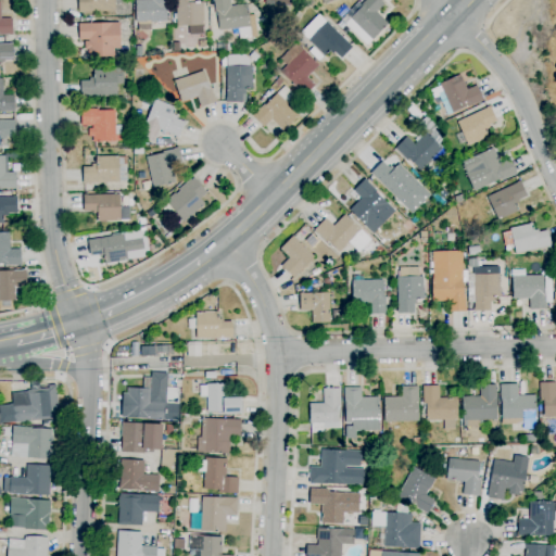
[(78,12),(77,0),(114,0),(115,11),(78,12)]
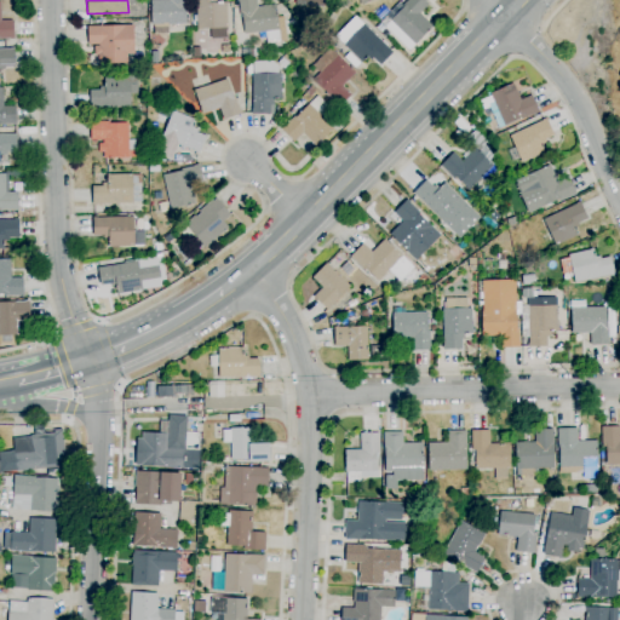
[(154,34),(154,26),(151,26),(151,0),(187,0),(188,6),(187,6),(187,26),(168,26),(168,34),(154,34)]
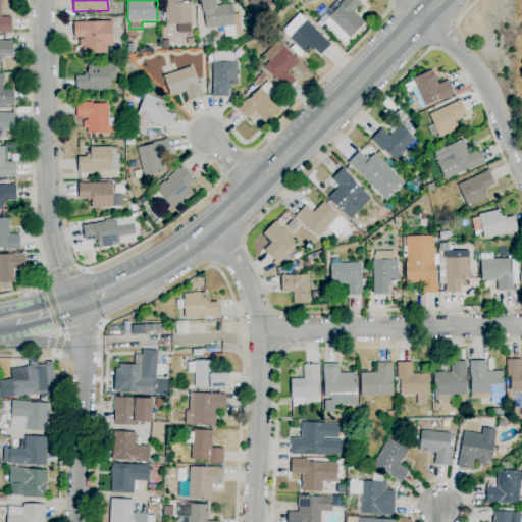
[(176,34),(175,24),(166,24),(166,18),(163,18),(162,13),(166,13),(165,0),(184,0),(184,2),(187,2),(187,3),(191,3),(192,7),(190,7),(191,33),(176,34)]
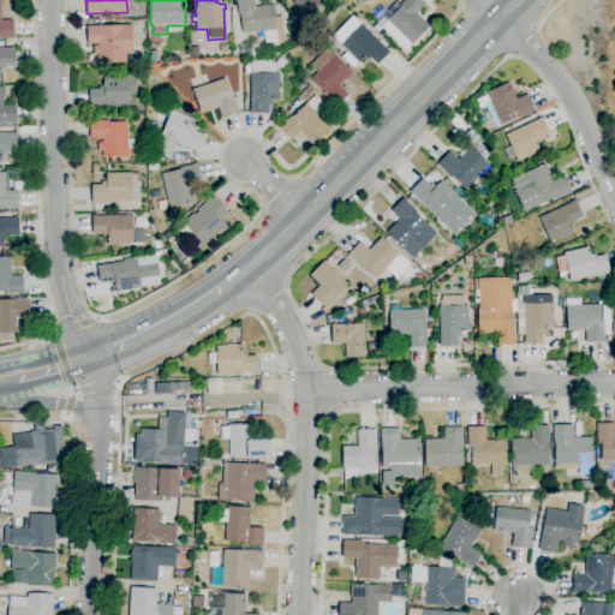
[(264,45),(263,33),(242,35),(239,16),(238,16),(237,1),(236,1),(236,0),(254,0),(256,7),(274,5),(279,42),(264,45)]
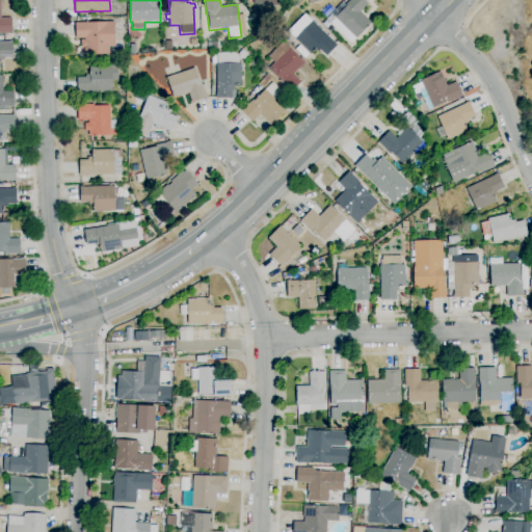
[(350,44),(329,24),(335,18),(346,6),(345,5),(349,0),(363,0),(367,4),(360,11),(371,23),(350,44)]
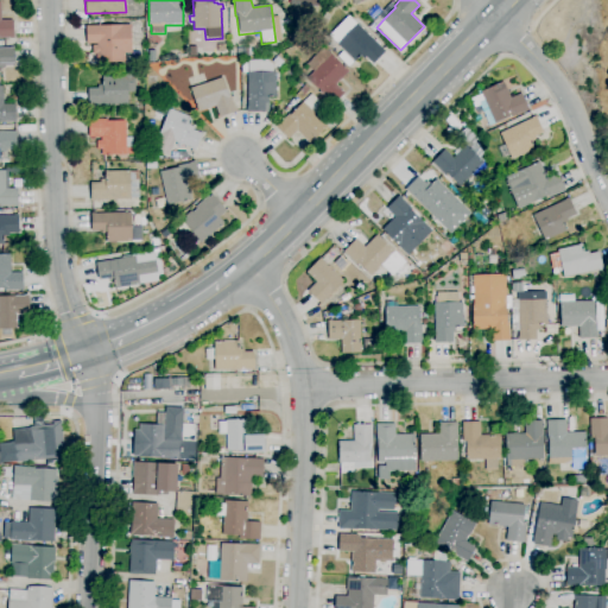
[(10,39),(0,39),(0,2),(1,2),(1,20),(13,20),(13,39),(10,39)]
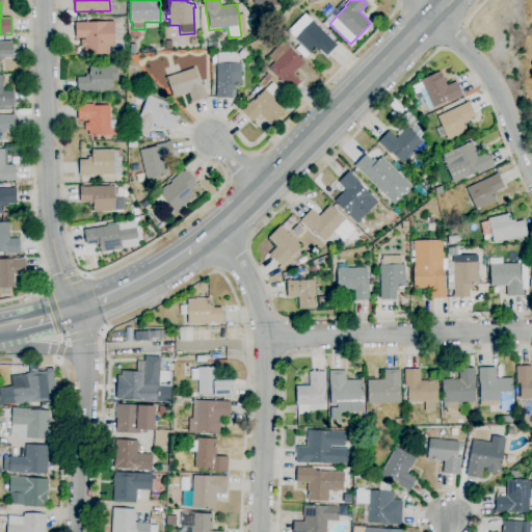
[(326,56),(320,50),(318,52),(316,50),(313,52),(311,54),(294,38),(295,38),(288,31),(304,15),(312,22),(312,21),(327,36),(328,35),(333,38),(331,40),(335,43),(338,45),(326,56)]
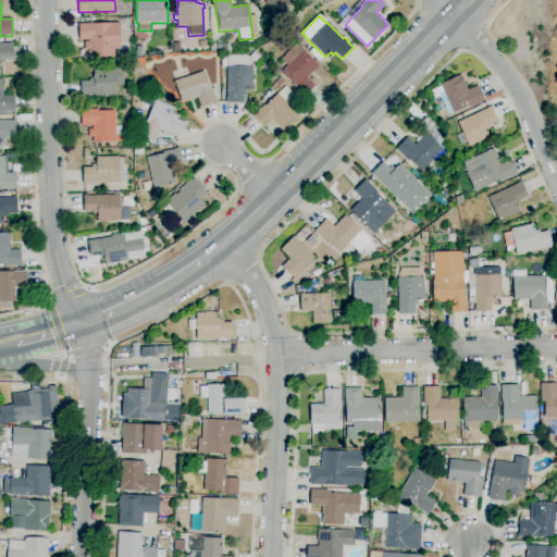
[(89,58),(89,40),(79,40),(78,24),(83,24),(120,23),(121,49),(113,49),(114,57),(89,58)]
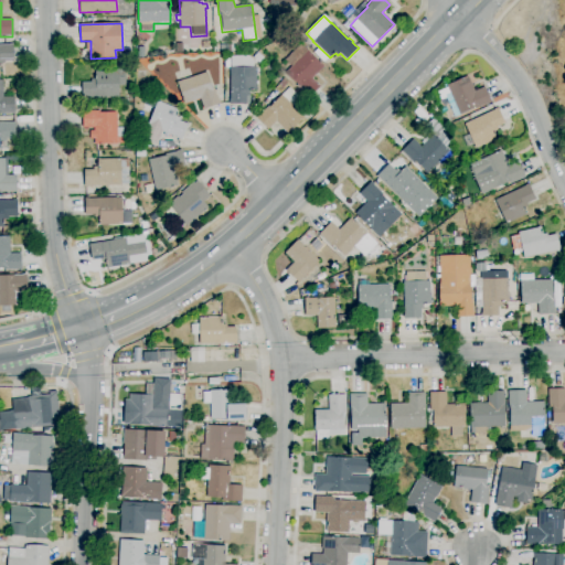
[(0,44),(9,44),(13,44),(13,61),(4,61),(4,64),(0,64),(0,44)]
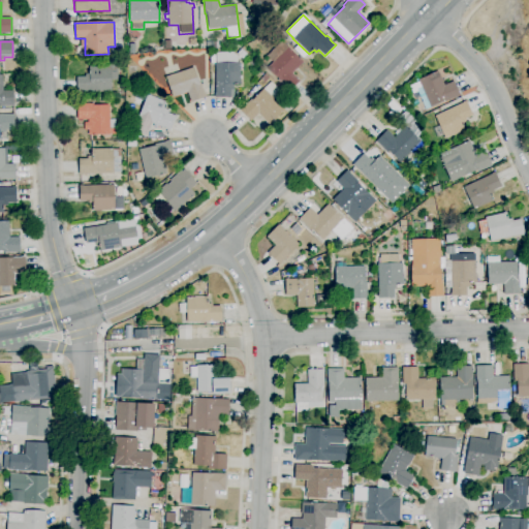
[(288,93),(285,89),(277,81),(278,80),(267,68),(273,62),(267,56),(281,41),(287,48),(304,62),(292,73),(300,82),(288,93)]
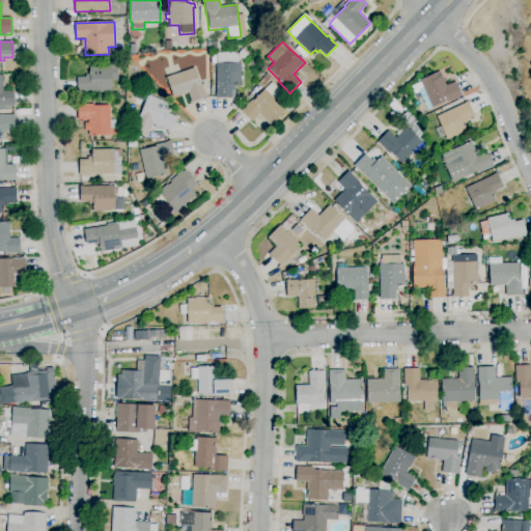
[(304,58),(297,51),(301,47),(308,54),(304,58)]
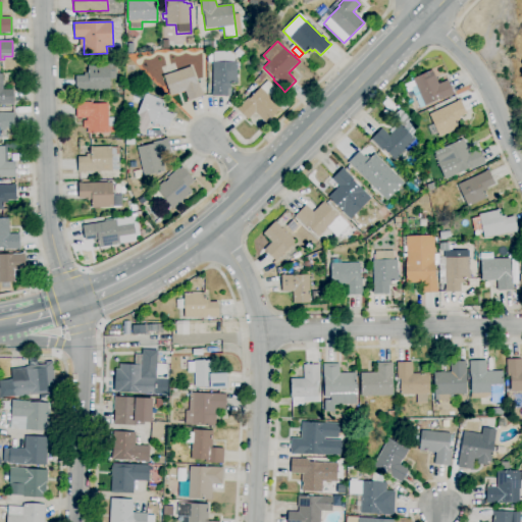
[(240,59),(233,53),(238,48),(244,54),(240,59)]
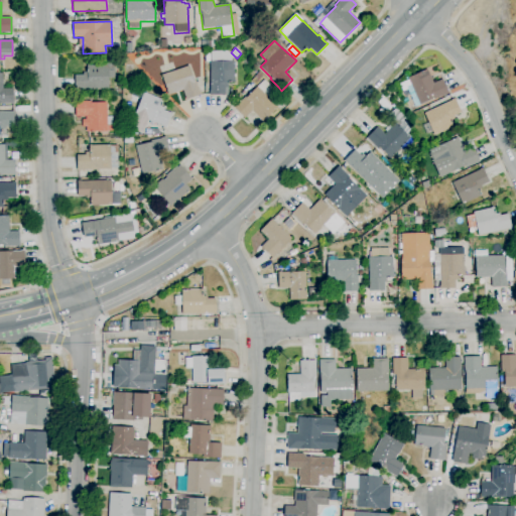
[(232,55),(232,61),(234,61),(234,75),(237,75),(237,80),(235,80),(235,84),(228,84),(228,87),(225,87),(225,96),(210,96),(210,61),(211,61),(211,51),(227,51),(232,55)]
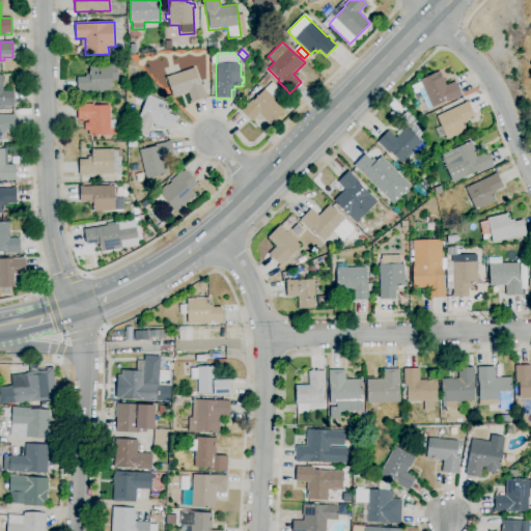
[(112,92),(77,93),(77,78),(85,78),(85,75),(89,75),(89,72),(89,67),(104,67),(104,59),(117,59),(117,81),(112,81),(112,92)]
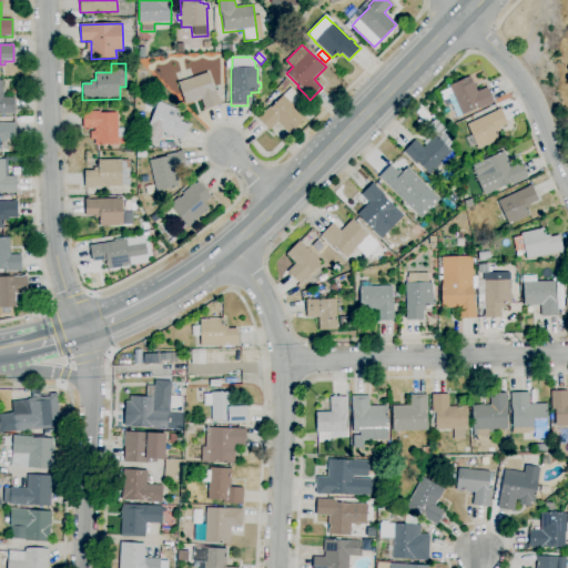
[(204,110),(201,100),(185,105),(178,83),(208,72),(213,85),(219,100),(220,100),(221,104),(204,110)]
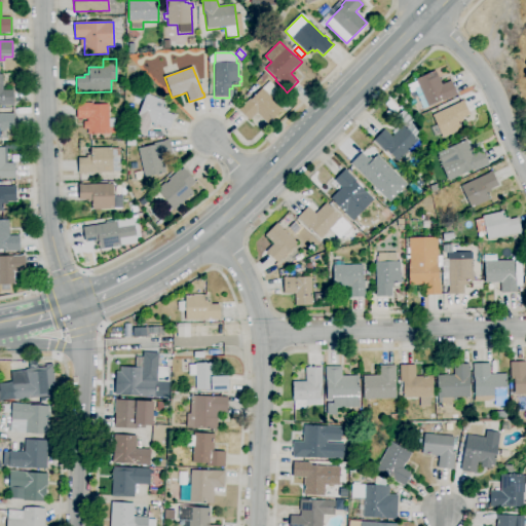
[(422,107),(415,90),(419,88),(416,80),(436,71),(442,85),(451,81),(457,96),(453,98),(453,97),(443,101),(442,100),(427,107),(426,105),(422,107)]
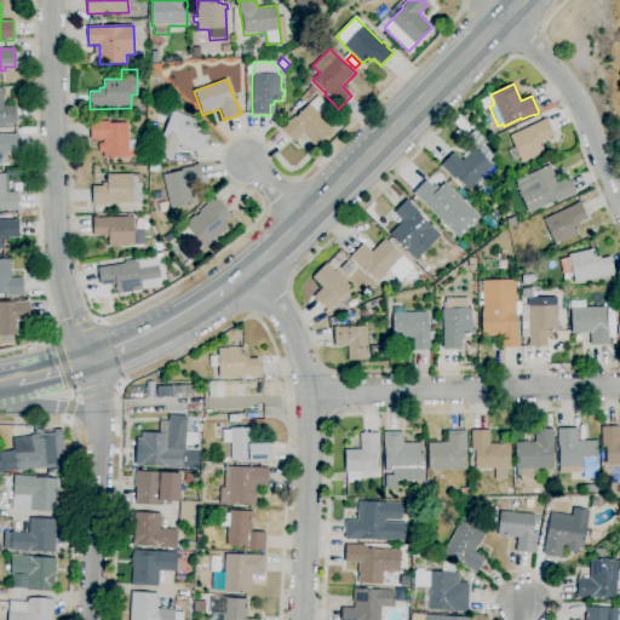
[(310,97),(305,93),(310,87),(315,91),(310,97)]
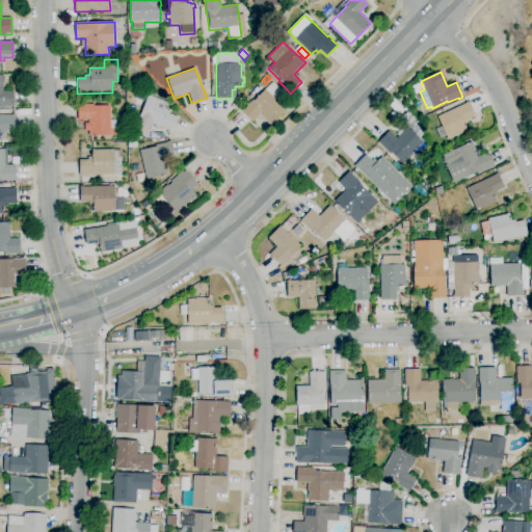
[(0,76),(2,76),(3,91),(14,91),(14,107),(10,107),(0,107),(0,76)]
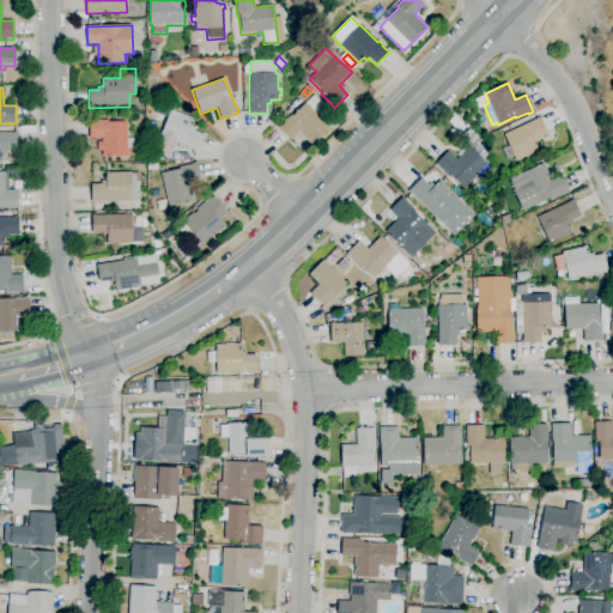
[(313,145),(299,133),(290,141),(278,128),(291,115),(292,116),(314,95),(337,117),(328,126),(329,128),(313,145)]
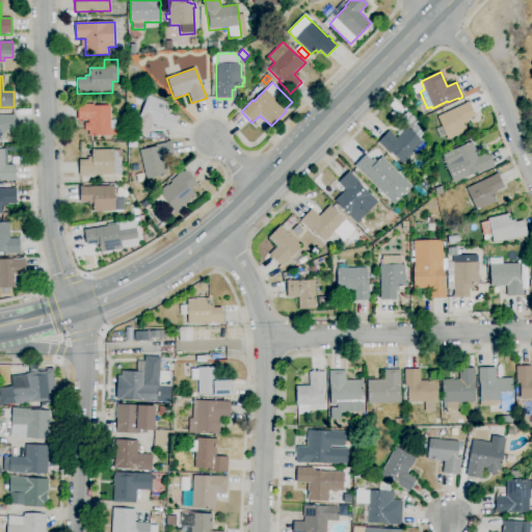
[(246,99),(242,95),(246,89),(250,92),(246,99)]
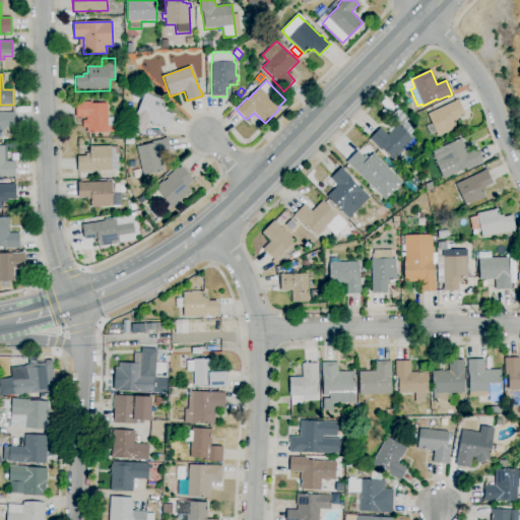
[(144,134),(131,129),(145,93),(163,101),(163,100),(165,101),(164,105),(163,108),(166,109),(165,112),(173,115),(168,129),(158,125),(157,127),(152,125),(152,123),(149,121),(144,134)]
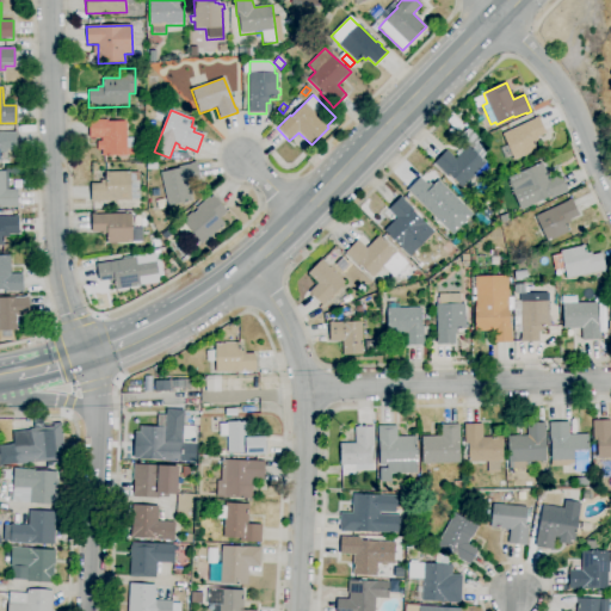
[(514,161),(512,156),(504,160),(500,150),(507,147),(503,135),(535,119),(535,118),(538,117),(545,134),(537,137),(538,141),(534,142),(537,150),(514,161)]
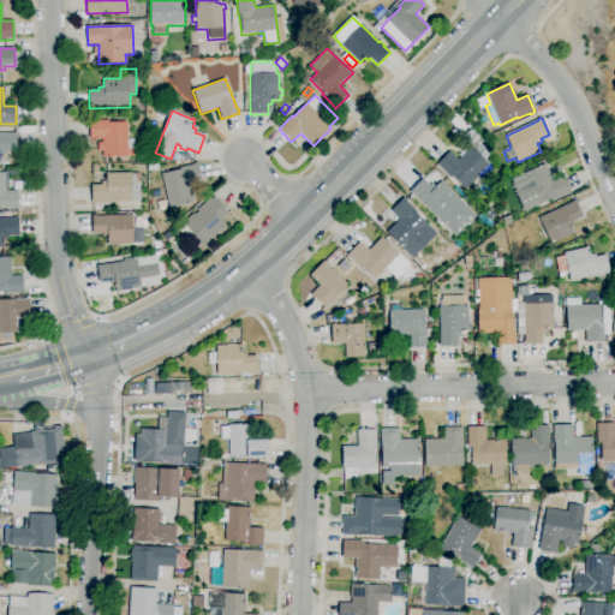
[(102,157),(102,151),(99,151),(99,143),(102,143),(102,138),(90,139),(89,120),(94,120),(94,121),(108,121),(109,123),(127,123),(127,150),(135,149),(135,156),(127,156),(127,157),(102,157)]
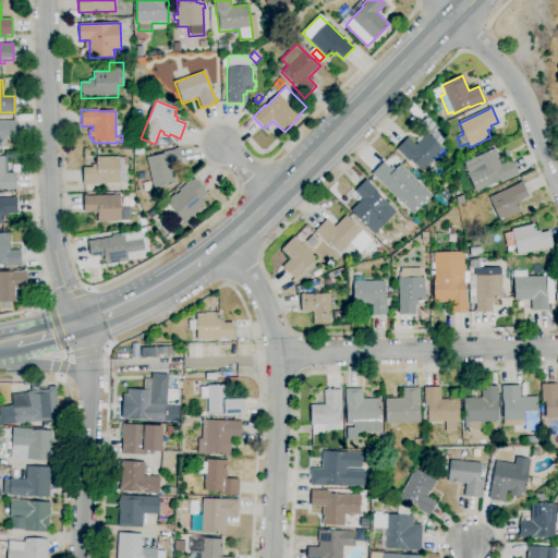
[(1,148),(0,148),(0,122),(11,122),(11,120),(14,120),(14,137),(5,137),(7,141),(2,141),(2,144),(1,144),(1,148)]
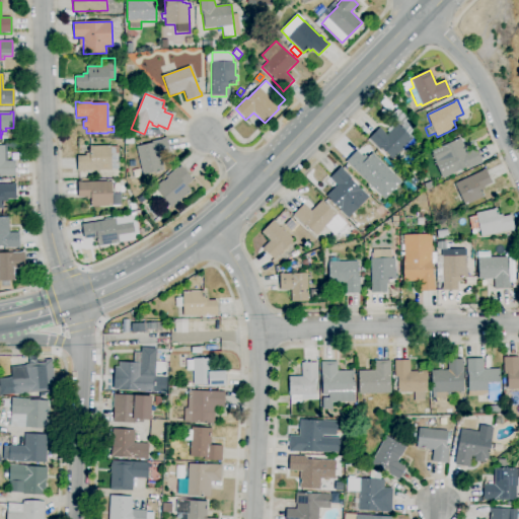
[(392,159),(388,156),(387,157),(372,142),(372,143),(368,139),(379,128),(386,135),(397,124),(413,139),(392,159)]
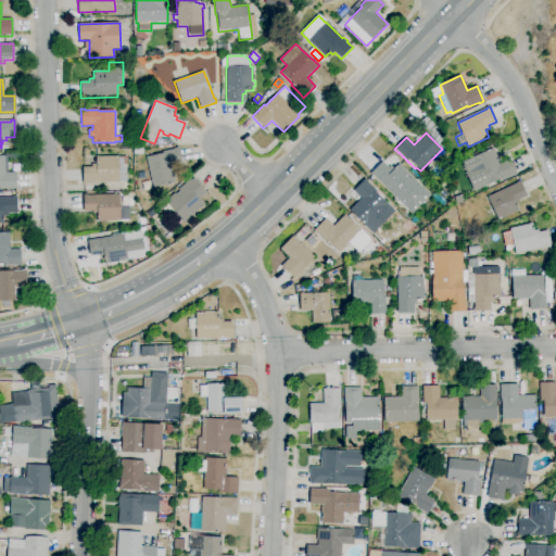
[(153,188),(146,158),(162,153),(162,152),(174,149),(178,148),(182,165),(172,167),(175,184),(153,188)]
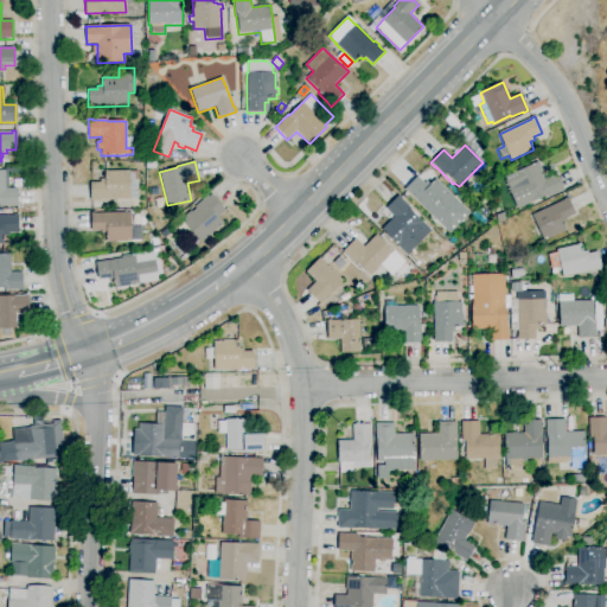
[(518,209),(509,189),(510,187),(505,177),(538,161),(545,178),(556,173),(564,190),(558,192),(547,197),(547,196),(518,209)]
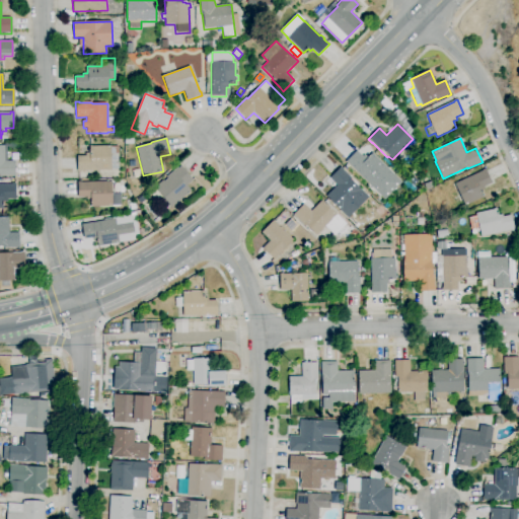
[(11,176),(0,176),(0,146),(4,146),(5,161),(14,161),(15,176),(11,176)]
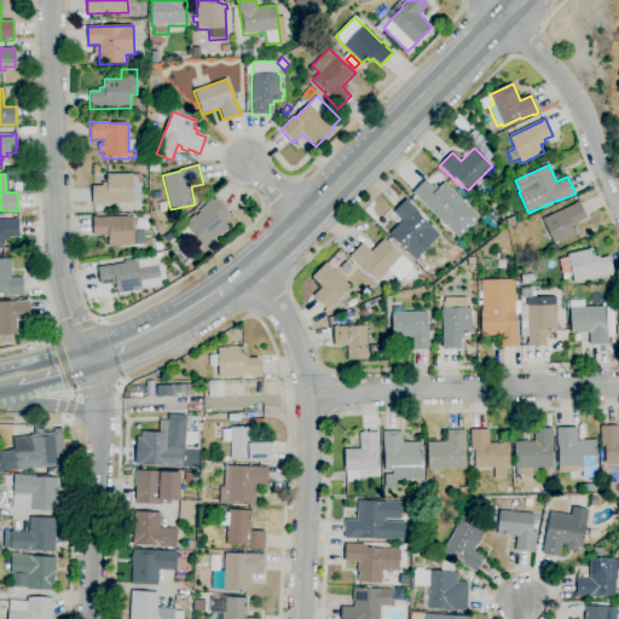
[(92,206),(92,186),(102,186),(102,183),(106,183),(106,174),(110,174),(132,174),(132,175),(140,174),(142,202),(133,202),(133,203),(97,204),(97,206),(92,206)]
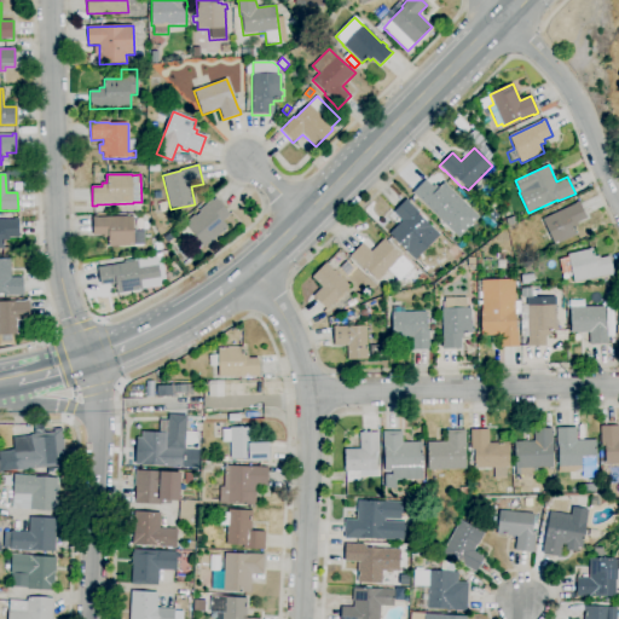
[(458,238),(412,194),(426,180),(433,187),(434,185),(438,189),(444,183),(446,184),(446,185),(469,209),(470,208),(480,218),(458,238)]
